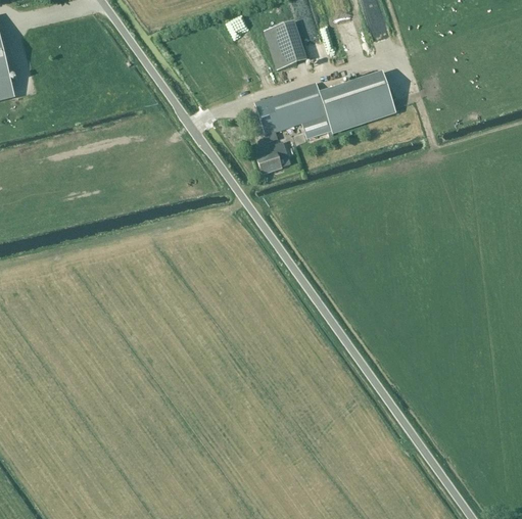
[(290,0),(300,29),(314,24),(304,0),(290,0)]
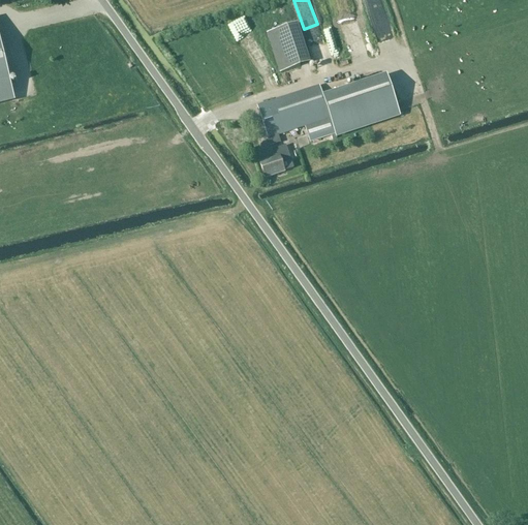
[(338,9),(348,44),(363,41),(352,5),(338,9)]
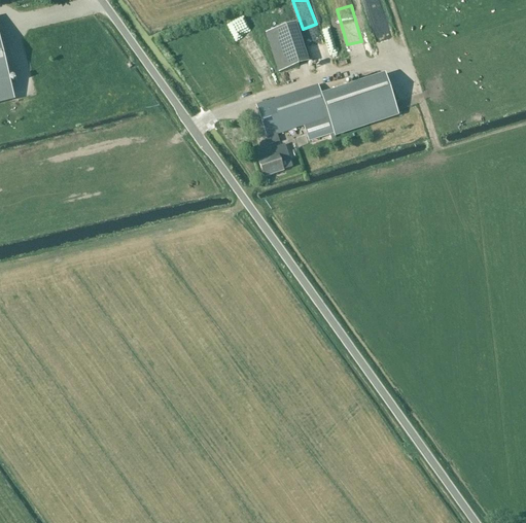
[(296,21),(267,30),(280,70),(310,60),(296,21)]
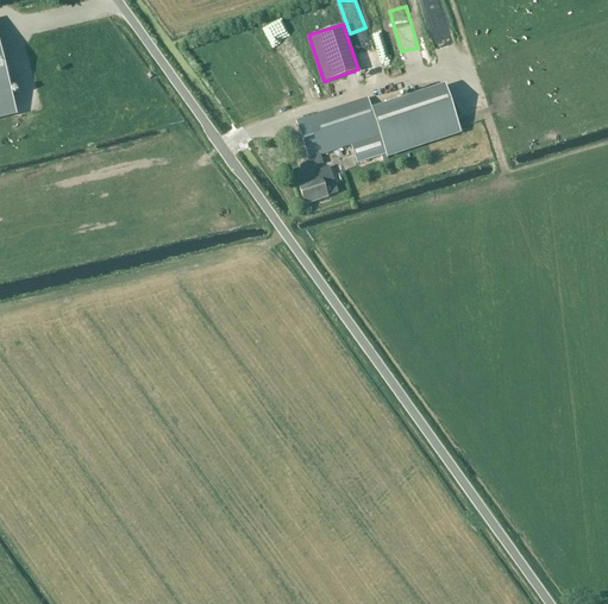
[(0,113),(17,109),(0,39),(0,113)]
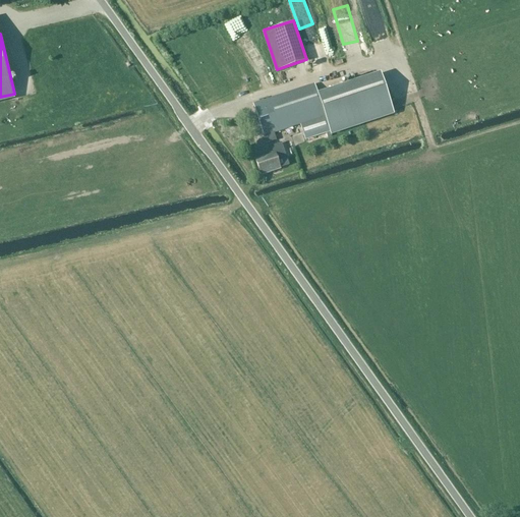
[(319,91),(315,82),(315,81),(253,102),(267,140),(277,137),(275,130),(301,122),(306,137),(331,129),(332,132),(396,112),(382,70),(319,91)]
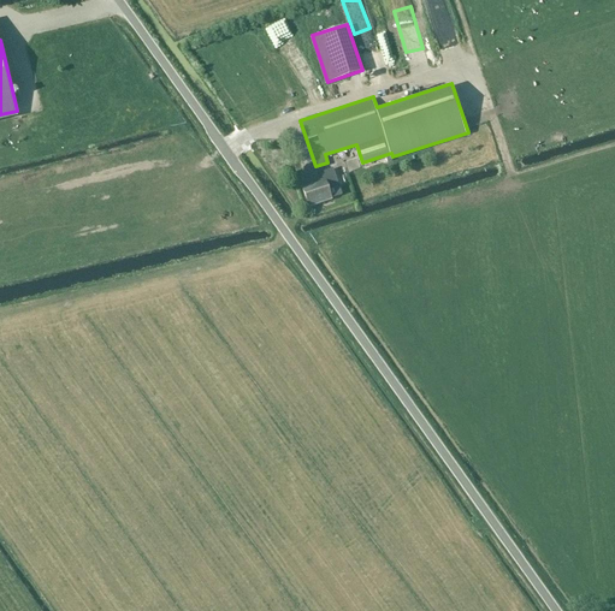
[(320,181),(303,185),(309,205),(332,196),(329,185),(339,182),(333,166),(317,171),(320,181)]
